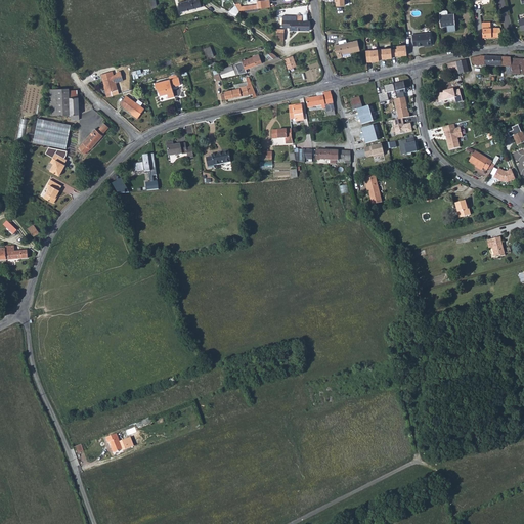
[(200,0),(190,0),(178,3),(180,12),(205,6),(203,1),(201,2),(200,0)]
